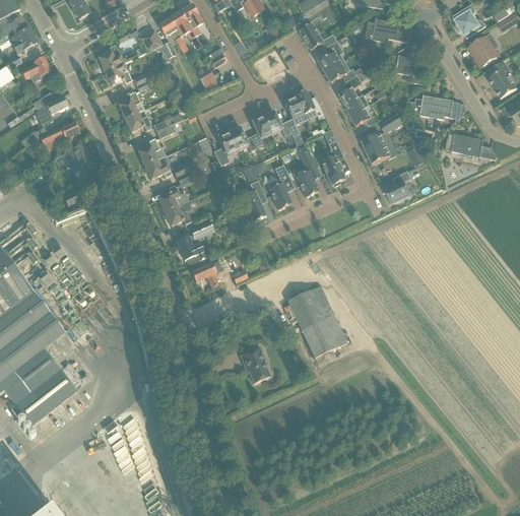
[(0,0),(0,17),(14,11),(4,0),(0,0)]
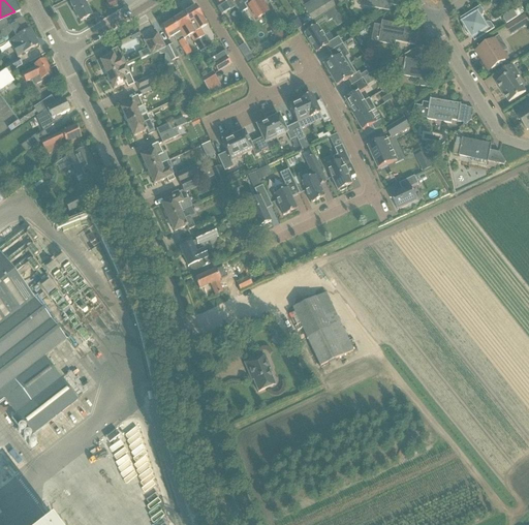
[(70,0),(72,5),(80,19),(91,12),(87,3),(85,0),(70,0)]
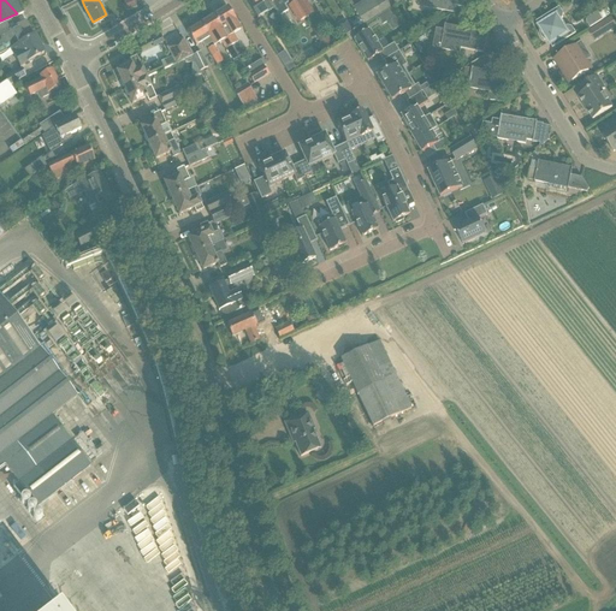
[(258,15),(273,5),(270,0),(253,0),(256,5),(253,7),(258,15)]
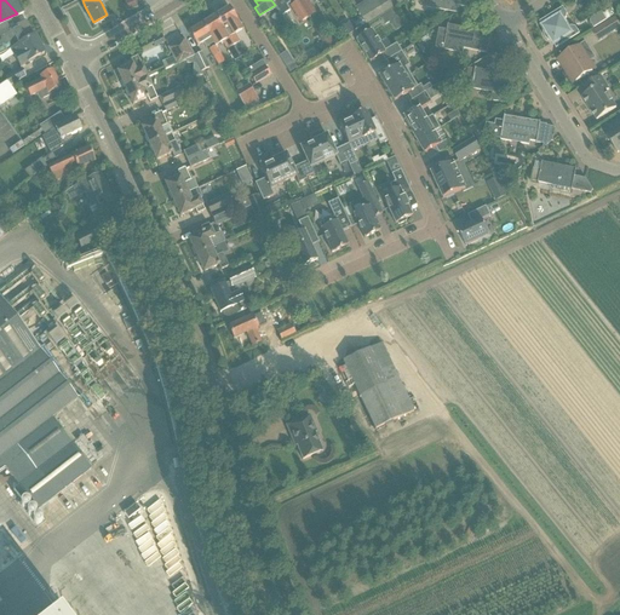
[(271,0),(275,5),(280,12),(290,6),(286,1),(288,0),(271,0)]
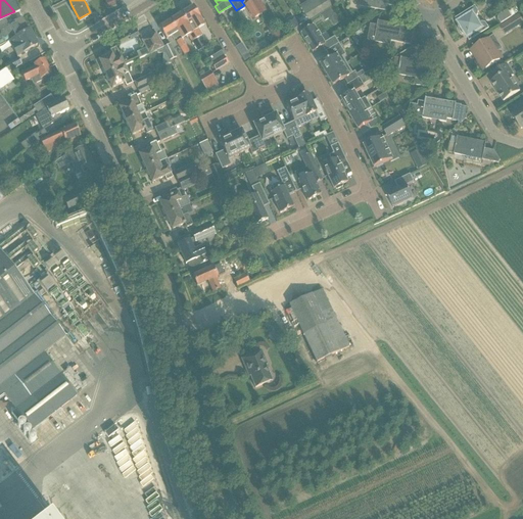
[(256,8),(251,0),(247,0),(244,2),(250,12),(256,8)]
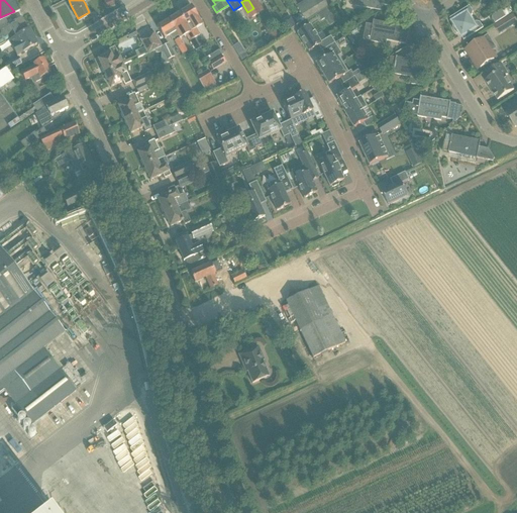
[(253,8),(261,4),(257,0),(248,0),(253,8)]
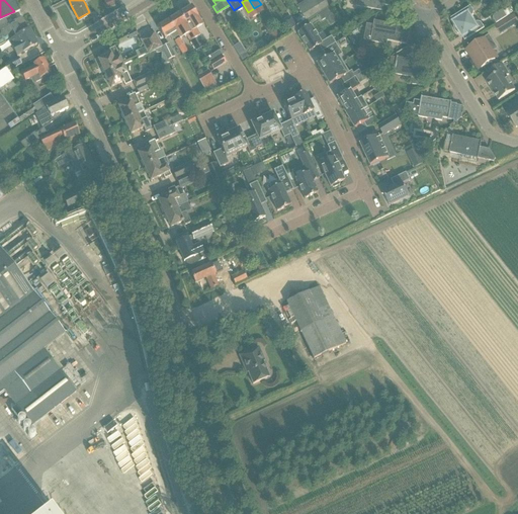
[(305,17),(321,8),(316,0),(300,0),(295,3),(305,17)]
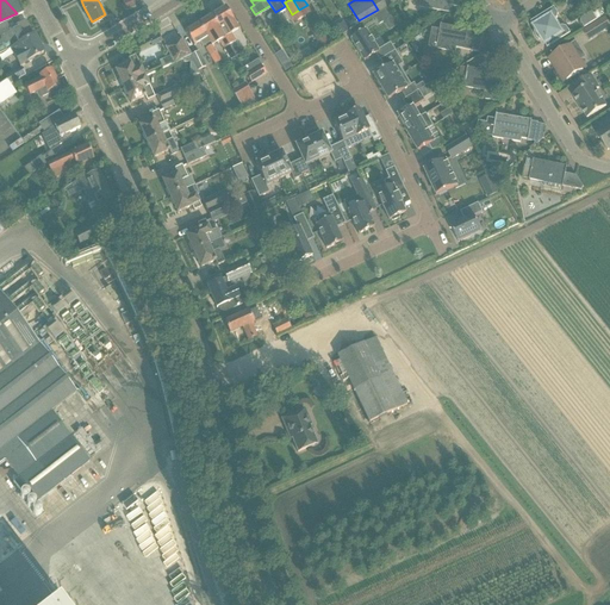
[(372,0),(378,10),(392,0),(372,0)]
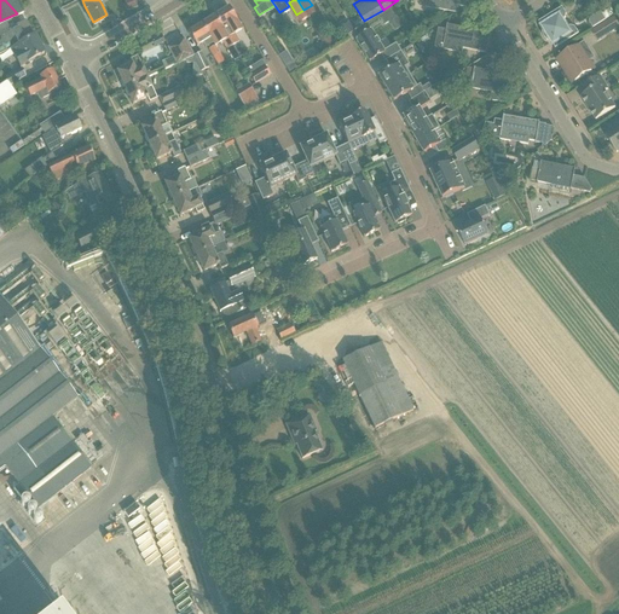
[(456,3),(457,0),(426,0),(424,4),(455,10),(456,3)]
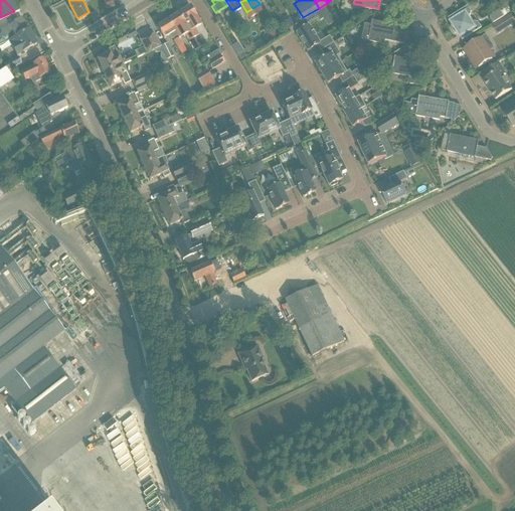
[(491,0),(490,1),(495,10),(500,7),(495,0),(491,0)]
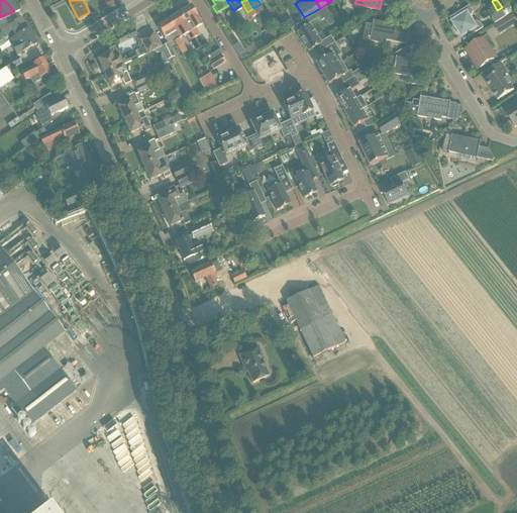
[(459,31),(460,32),(463,37),(484,24),(480,19),(477,18),(471,21),(467,15),(472,12),(473,8),(470,2),(449,15),(453,20),(452,21),(452,23),(453,25),(453,26),(453,27),(454,28),(456,30),(458,31),(459,31)]
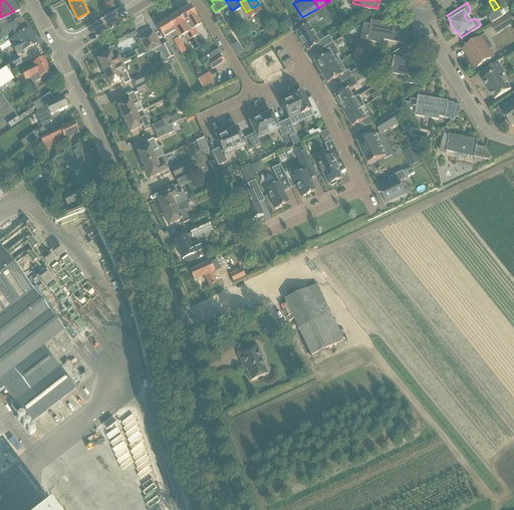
[(185,22),(193,34),(197,32),(198,31),(194,25),(201,21),(197,15),(190,3),(178,10),(185,22)]
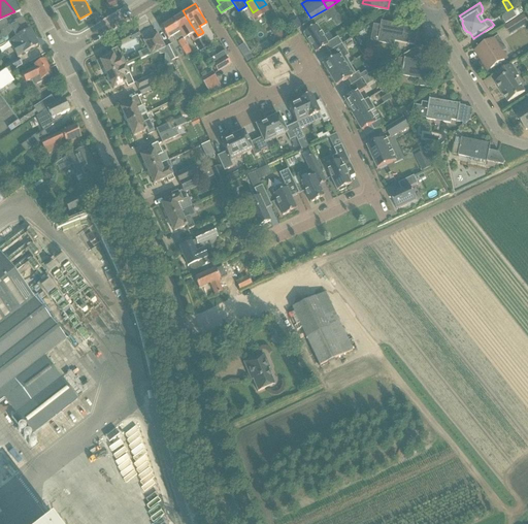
[(335,3),(324,10),(325,11),(328,18),(337,11),(339,10),(335,3)]
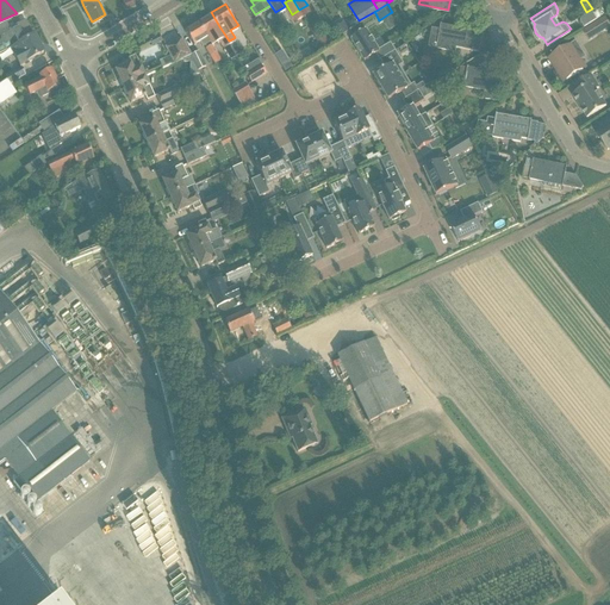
[(584,24),(597,16),(605,11),(602,4),(592,10),(592,8),(586,12),(582,14),(580,18),(584,24)]
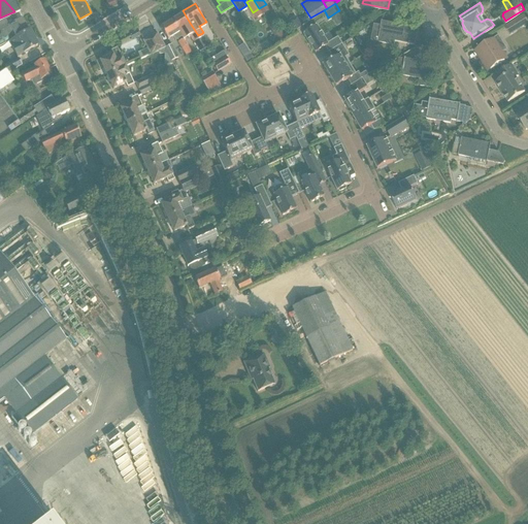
[(171,18),(178,30),(180,33),(183,36),(189,32),(194,38),(192,39),(199,50),(204,46),(198,36),(198,35),(190,23),(183,10),(171,18)]
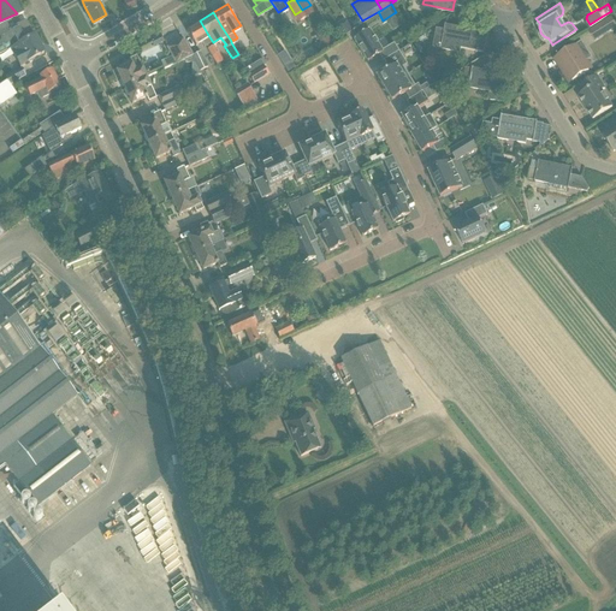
[(17,13),(0,21),(0,49),(10,45),(18,40),(33,33),(25,18),(21,21),(17,13)]
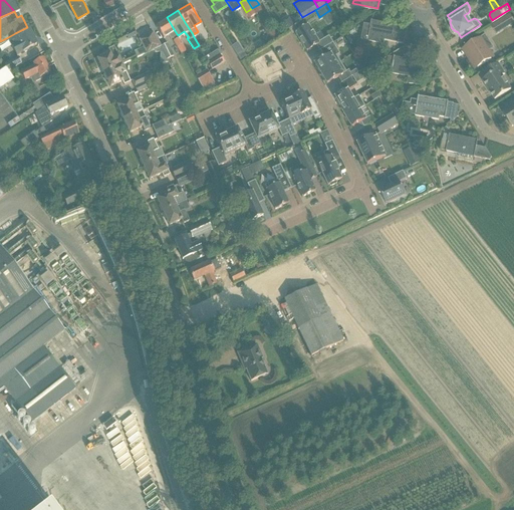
[(513,16),(510,11),(502,16),(507,25),(513,20),(513,16)]
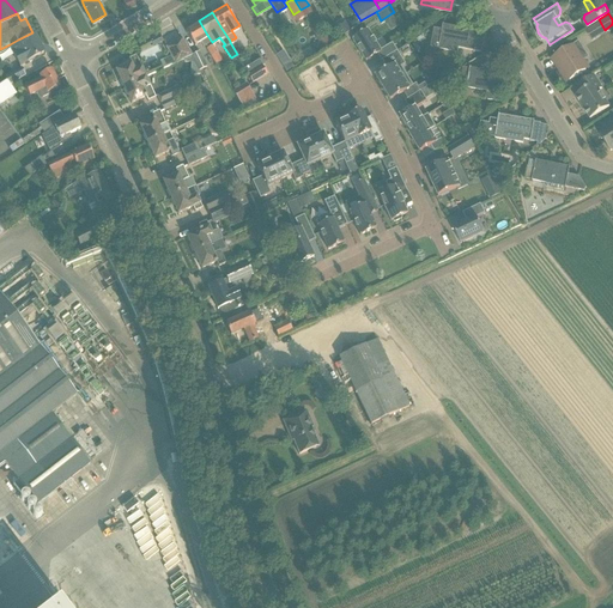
[(204,43),(210,38),(207,35),(199,20),(186,29),(195,43),(201,40),(202,41),(204,43)]
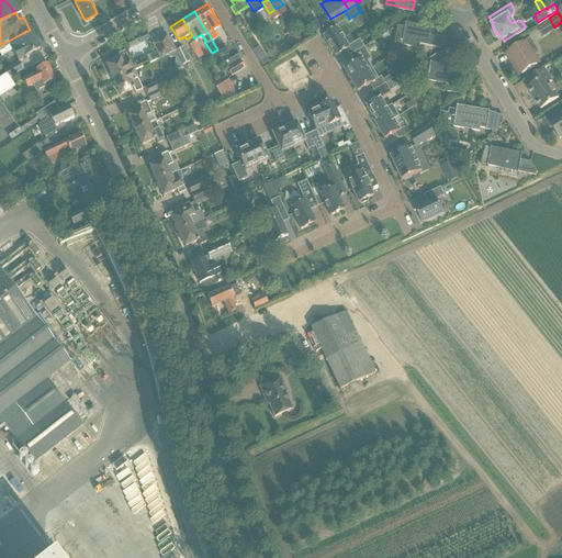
[(317,19),(311,23),(315,30),(322,25),(317,19)]
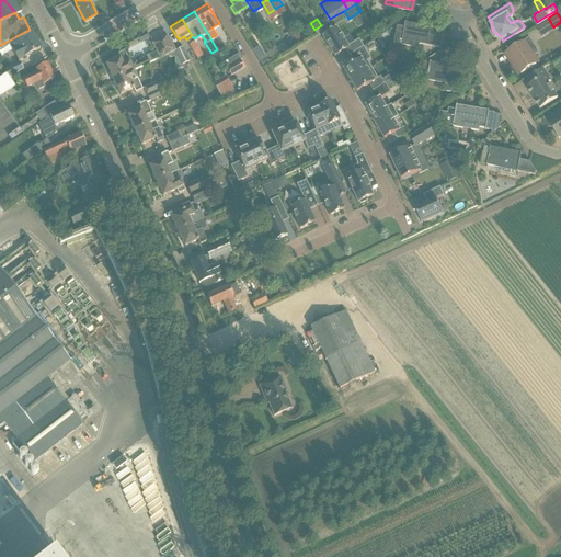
[(437,25),(427,23),(405,19),(404,23),(397,22),(393,40),(401,41),(401,42),(419,45),(419,42),(430,43),(441,45),(444,27),(437,26),(437,25)]
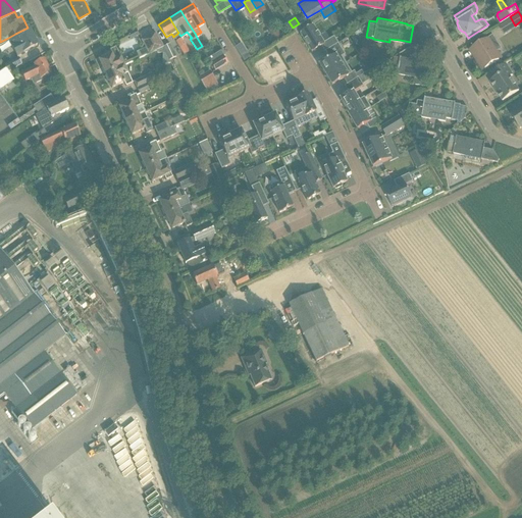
[(313,22),(300,30),(311,48),(321,43),(324,48),(337,40),(333,34),(323,40),(313,22)]
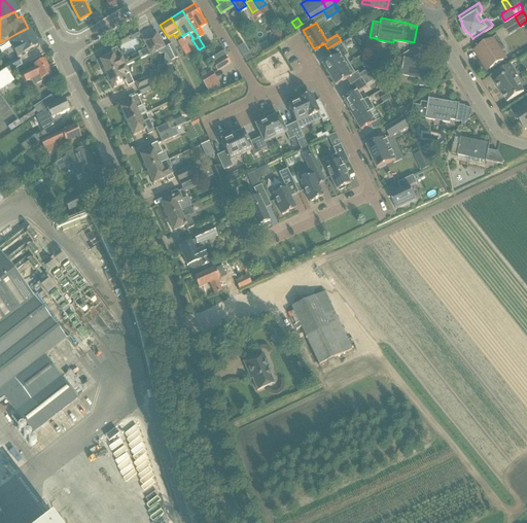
[(15,34),(8,38),(11,43),(16,54),(28,47),(37,42),(29,27),(28,28),(15,34)]
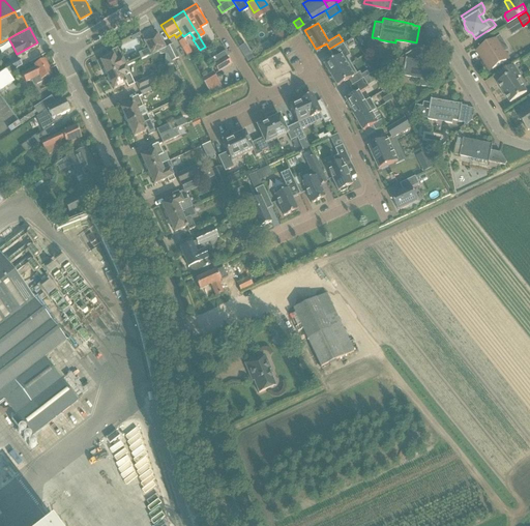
[(157,30),(144,38),(151,52),(165,44),(157,30)]
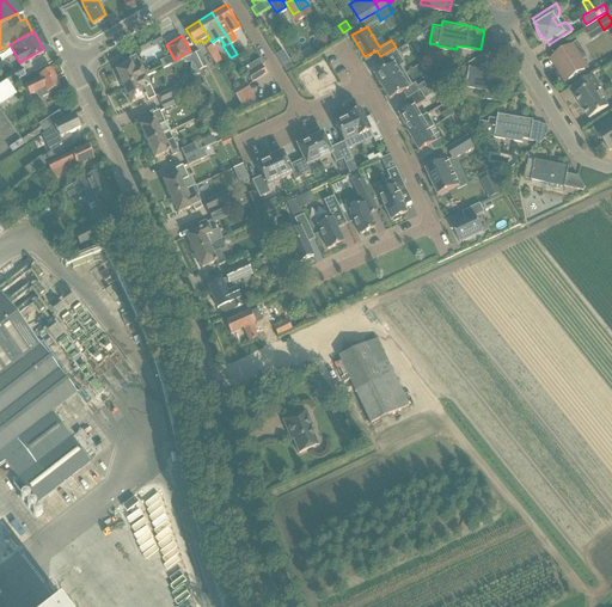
[(585,67),(580,57),(587,53),(577,38),(573,41),(562,48),(551,54),(556,63),(560,61),(569,77),(585,67)]
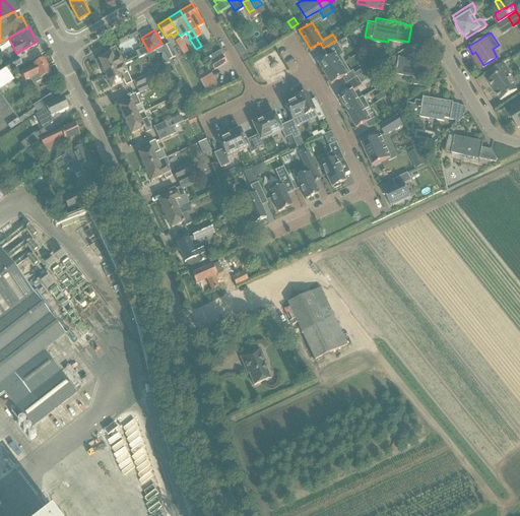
[(180,36),(175,39),(179,45),(184,42),(180,36)]
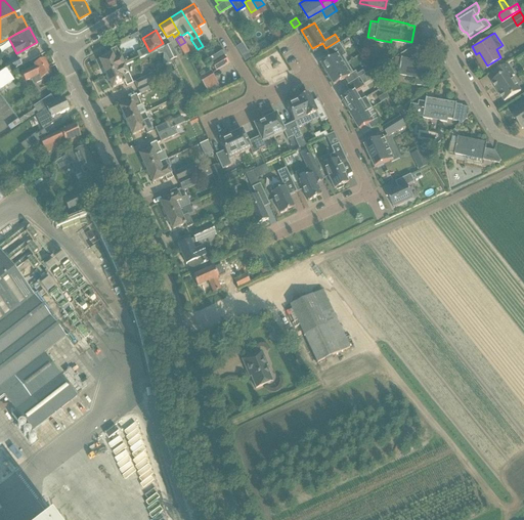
[(295,38),(276,49),(279,54),(298,44),(295,38)]
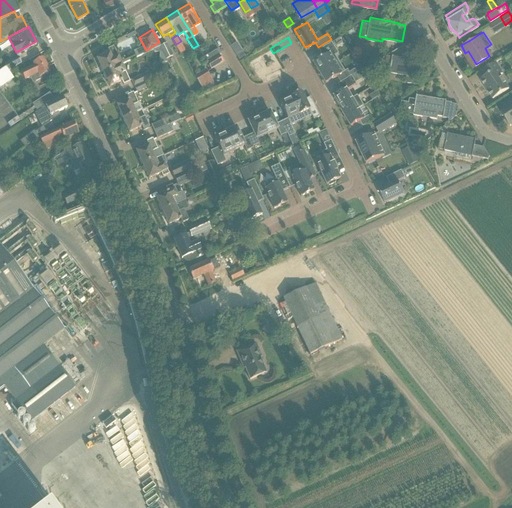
[(323,54),(313,60),(319,70),(338,59),(334,52),(338,50),(331,39),(318,47),(323,54)]
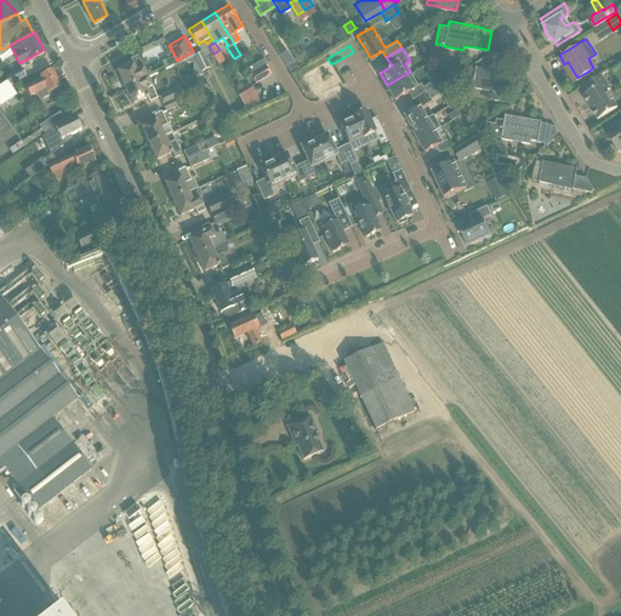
[(201,68),(209,64),(201,49),(194,52),(198,60),(201,68)]
